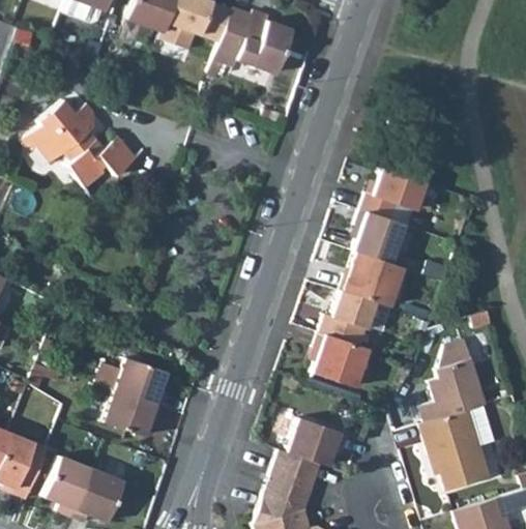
[(99,9),(72,0),(64,0),(61,11),(90,23),(95,20),(99,9)]
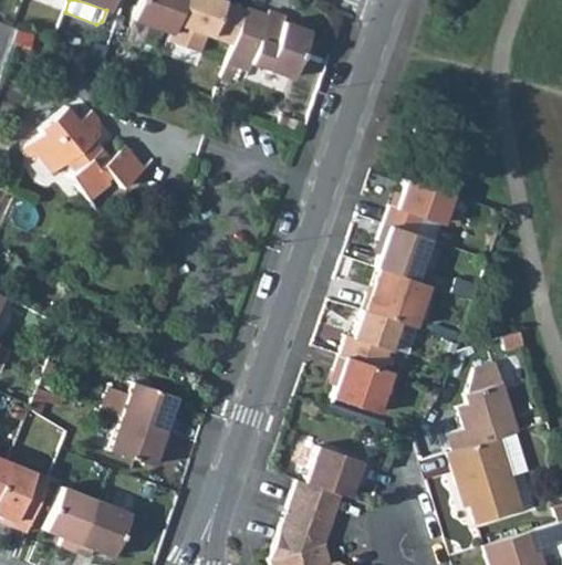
[(77,0),(106,10),(110,12),(114,0),(77,0)]
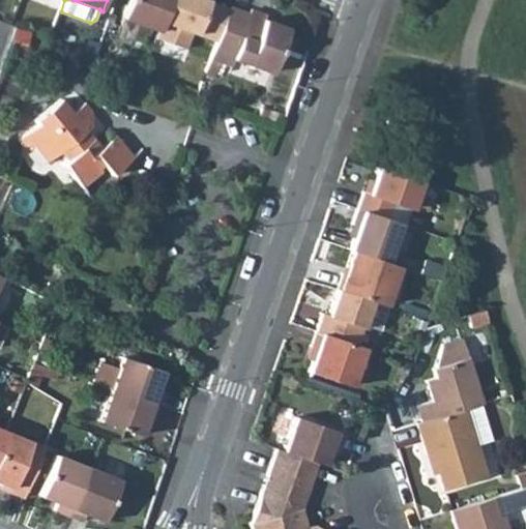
[(132,0),(124,19),(161,33),(172,0),(132,0)]
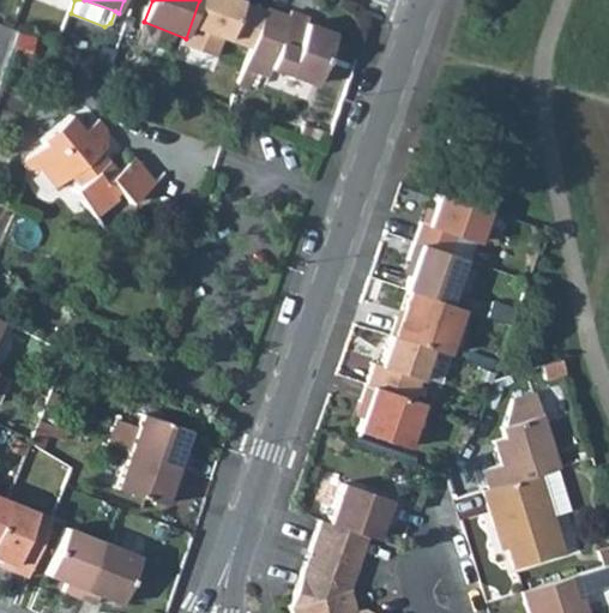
[(227,41),(233,43),(254,50),(267,11),(246,4),(245,2),(245,1),(240,0),(199,0),(186,38),(184,46),(221,59),(227,41)]
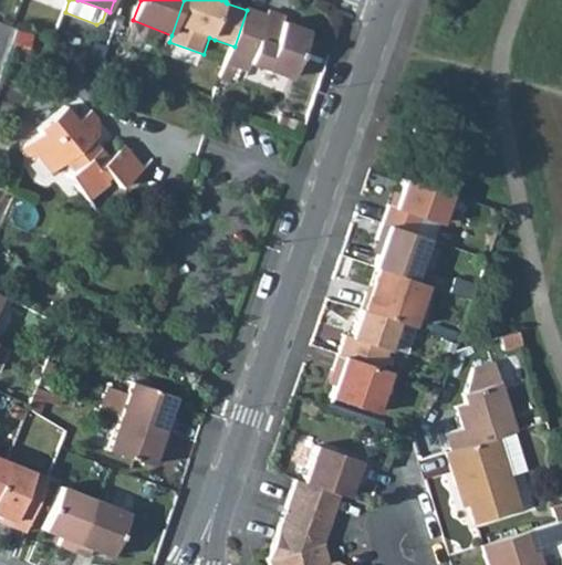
[(239,66),(248,70),(267,16),(248,9),(247,10),(235,46),(228,63),(239,66)]
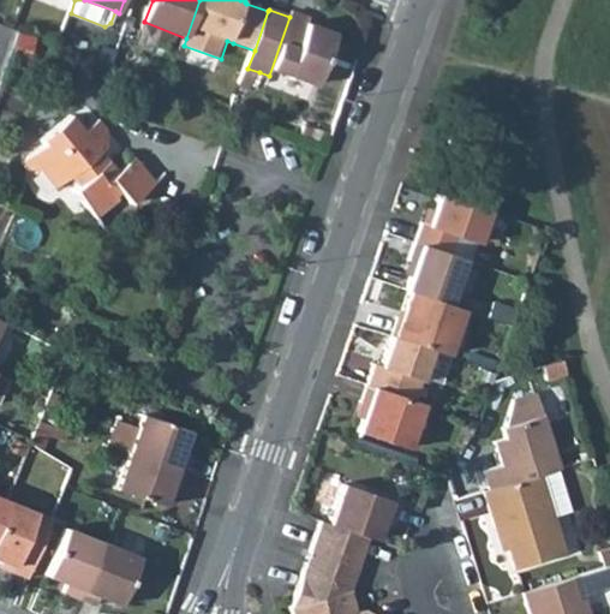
[(275,69),(320,84),(338,34),(310,24),(312,18),(293,11),(291,17),(289,17),(269,76),(273,77),(275,69)]
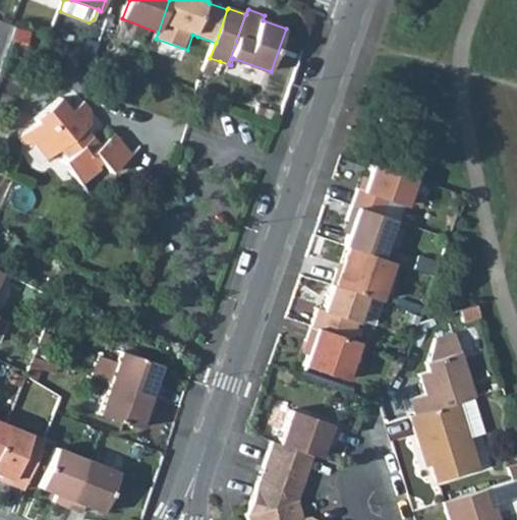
[(205,72),(215,76),(220,61),(210,58),(205,72)]
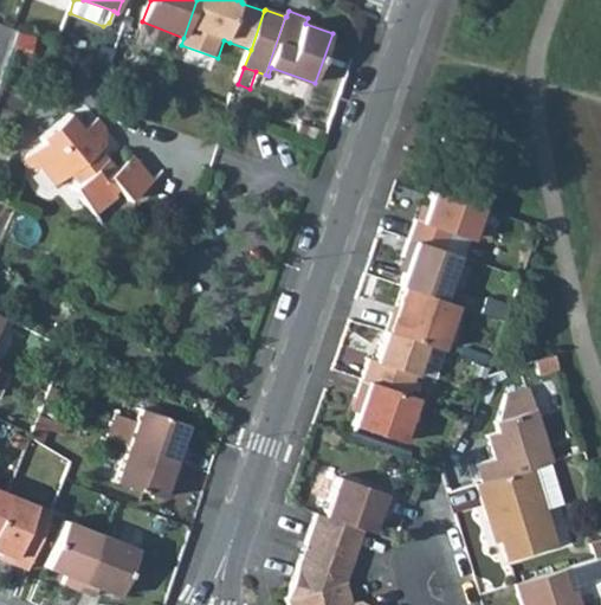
[(43,168),(56,186),(70,174),(77,184),(72,187),(96,216),(117,197),(115,194),(120,190),(130,201),(155,181),(135,156),(117,171),(101,149),(107,145),(108,128),(99,118),(85,130),(72,114),(43,139),(46,143),(24,161),(30,168),(43,168)]
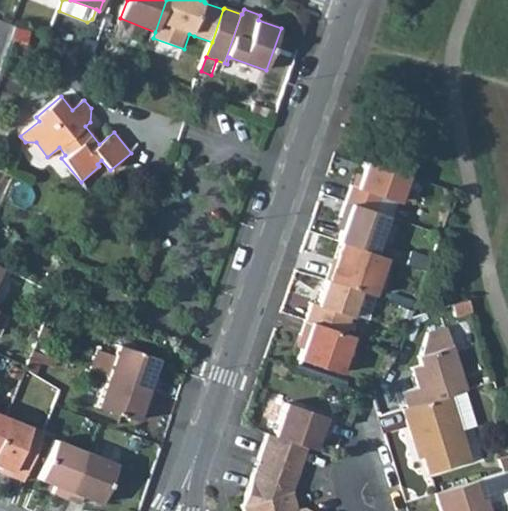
[(394,202),(400,204),(410,176),(369,162),(364,175),(359,190),(354,188),(349,202),(378,212),(383,198),(394,202)]
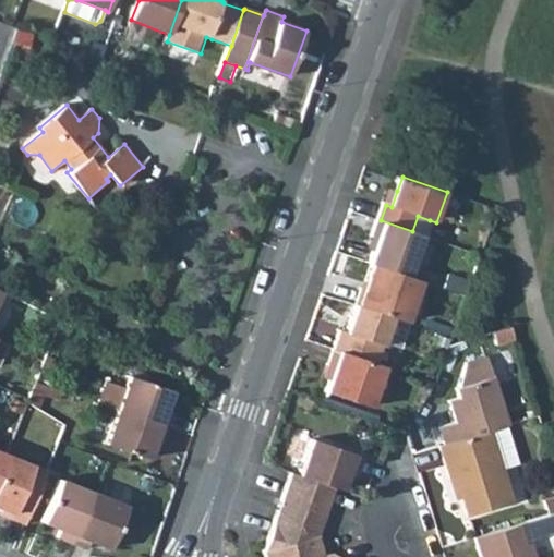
[(386,205),(392,207),(397,191),(392,189),(386,205)]
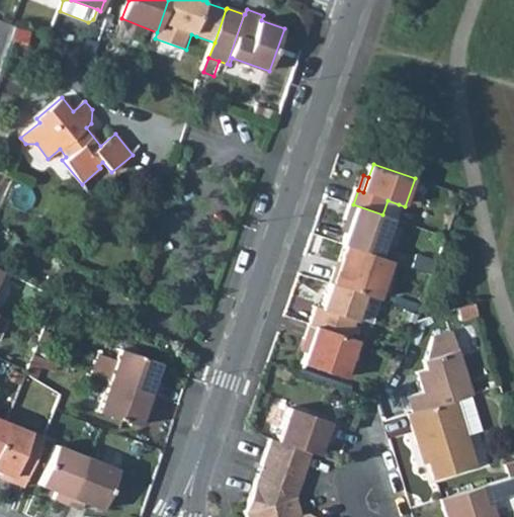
[(382,214),(394,219),(399,204),(388,200),(382,214)]
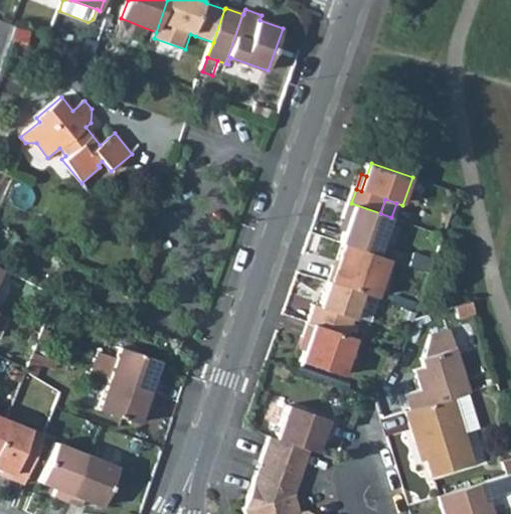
[(346,244),(378,255),(391,217),(380,213),(351,203),(346,218),(352,219),(346,234),(343,243),(346,244)]
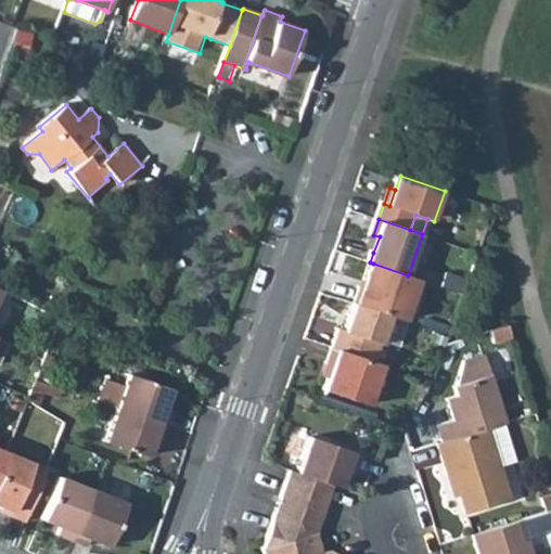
[(368,250),(373,253),(380,236),(373,235),(368,250)]
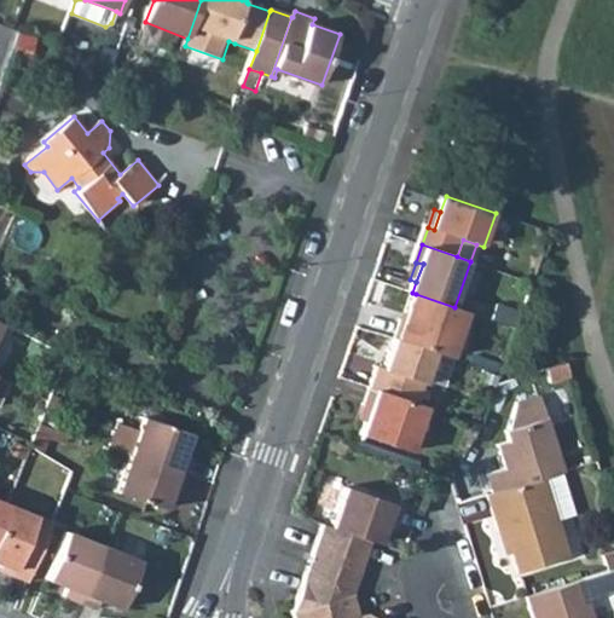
[(438,352),(453,358),(468,312),(455,307),(416,294),(406,321),(404,319),(397,339),(438,352)]
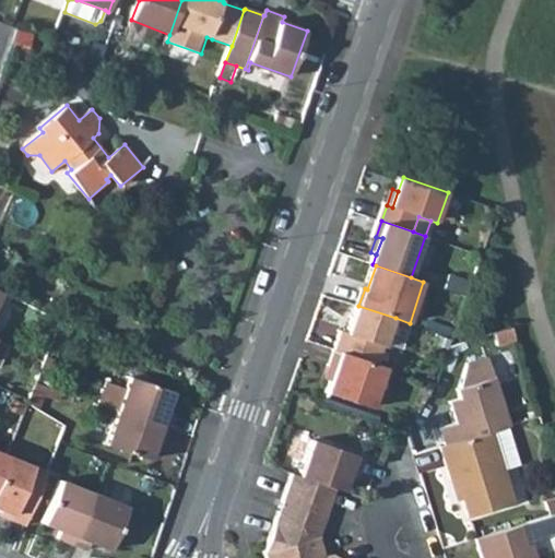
[(337,349),(379,365),(387,343),(396,318),(358,306),(349,333),(343,331),(337,349)]
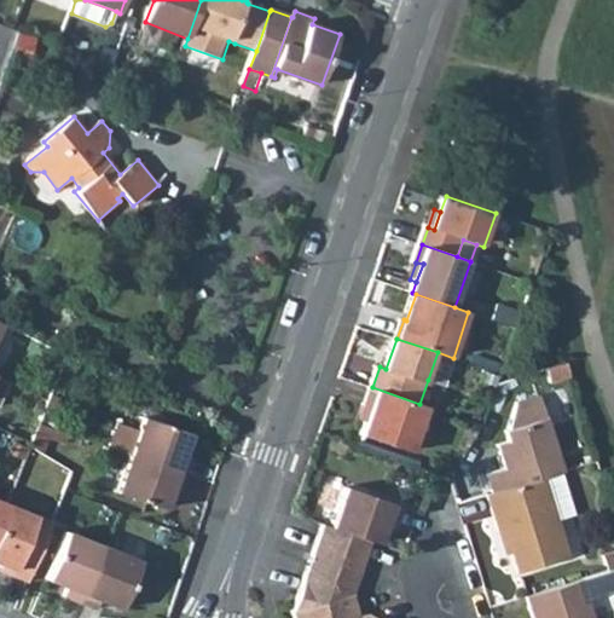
[(453,358),(438,352),(428,380),(446,386),(456,359),(453,358)]
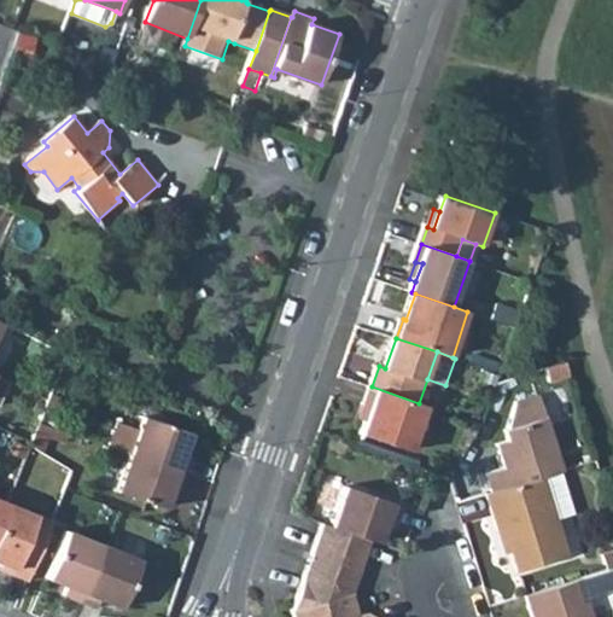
[(547,370),(550,383),(572,376),(568,362),(547,370)]
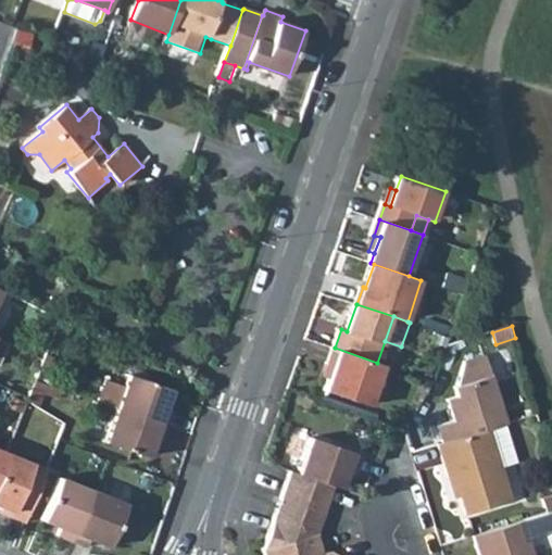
[(327,391),(371,407),(385,365),(378,363),(377,363),(335,348),(329,364),(336,365),(330,379),(327,391)]
